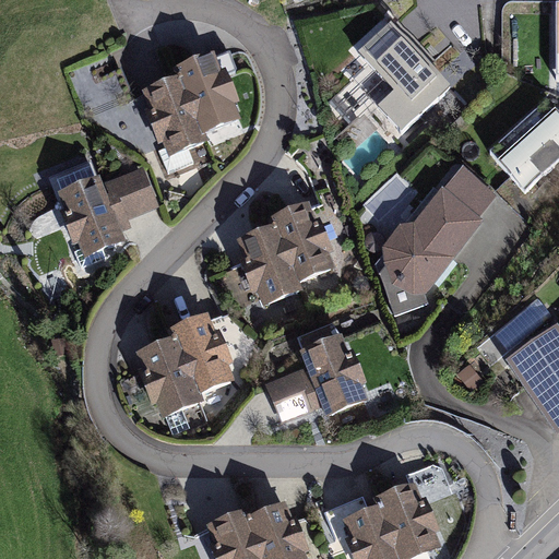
[(452,82),(392,19),(359,50),(395,87),(378,104),(403,129),(452,82)]
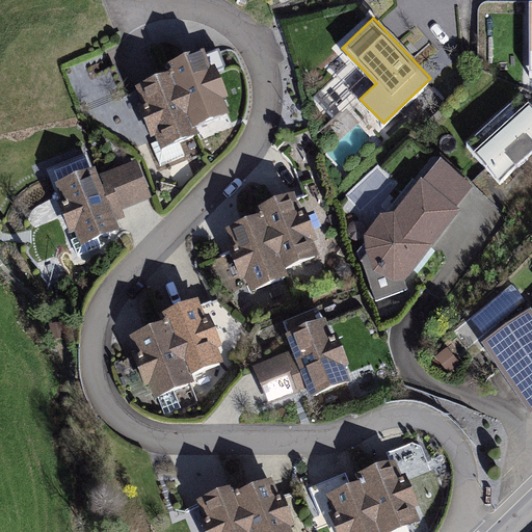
[(168,69),(135,82),(140,96),(135,98),(151,136),(156,134),(162,148),(200,133),(196,125),(230,111),(223,97),(229,95),(215,62),(211,64),(204,47),(166,61),(168,69)]
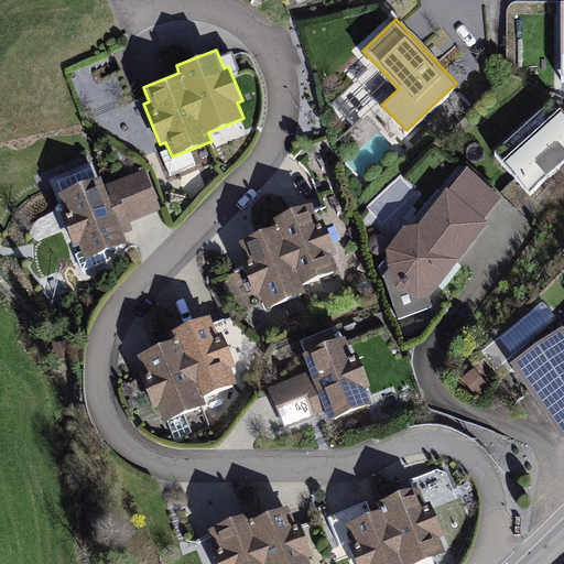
[(563,111),(553,100),(497,150),(532,188),(563,159),(563,111)]
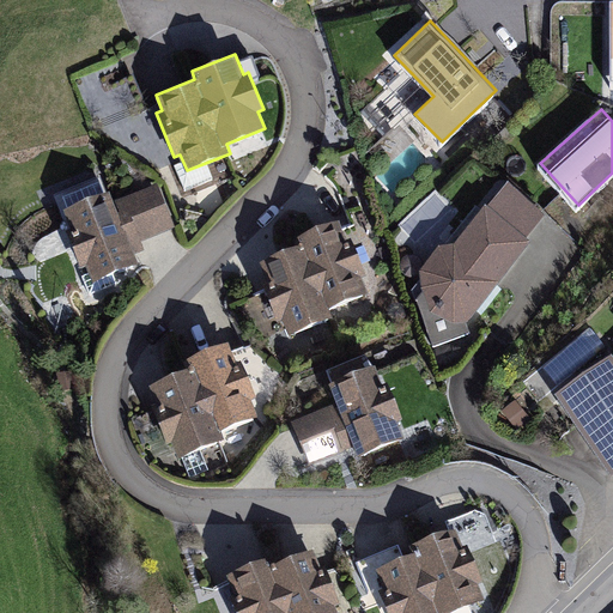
[(66,205),(62,206),(71,225),(65,228),(80,266),(86,263),(93,280),(138,263),(133,253),(143,249),(139,241),(174,226),(157,183),(114,200),(109,189),(104,190),(99,180),(62,195),(66,205)]
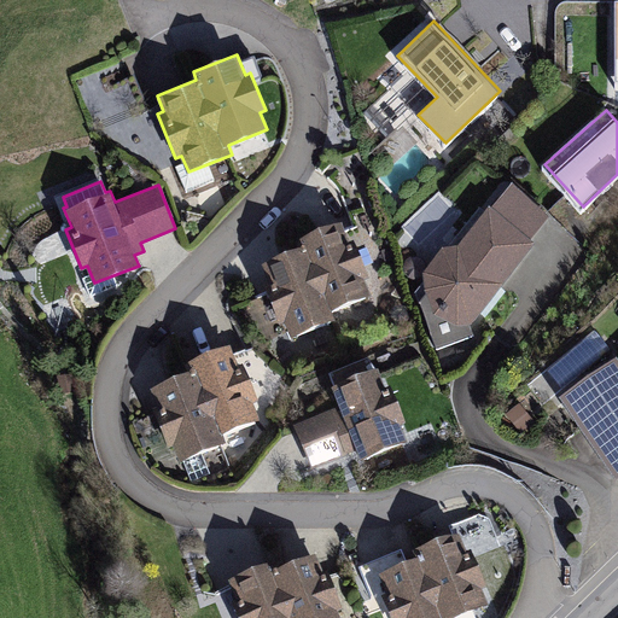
[(551,215),(513,182),(493,207),(489,203),(459,244),(443,245),(424,272),(427,293),(420,301),(437,350),(474,337),(471,325),(536,243),(531,239),(551,215)]
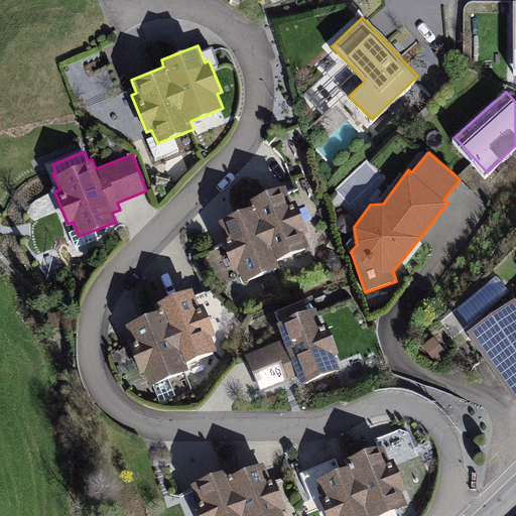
[(239,269),(244,281),(280,266),(277,259),(309,246),(304,233),(308,231),(295,201),(292,202),(285,183),(247,199),(250,205),(218,218),(224,233),(219,235),(234,271),(239,269)]
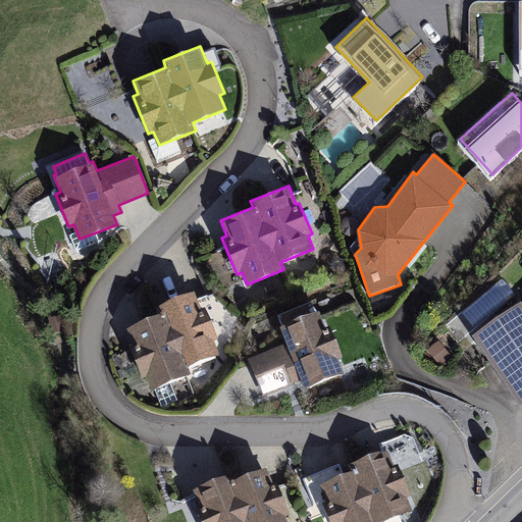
[(507,283),(453,316),(462,331),(516,299),(507,283)]
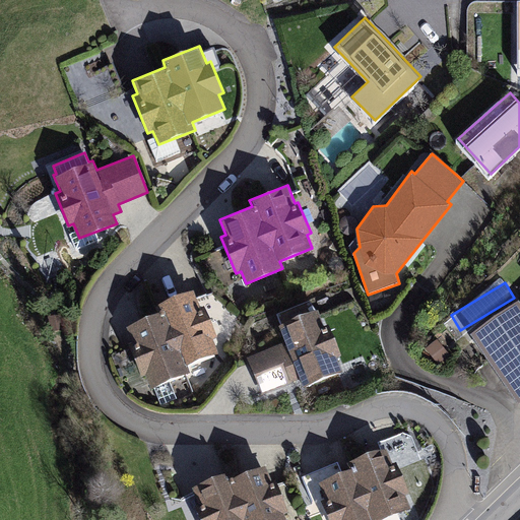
[(201,307),(194,288),(154,305),(157,312),(126,324),(132,339),(127,341),(141,377),(147,375),(152,388),(192,372),(188,365),(218,352),(212,337),(217,335),(204,306),(201,307)]
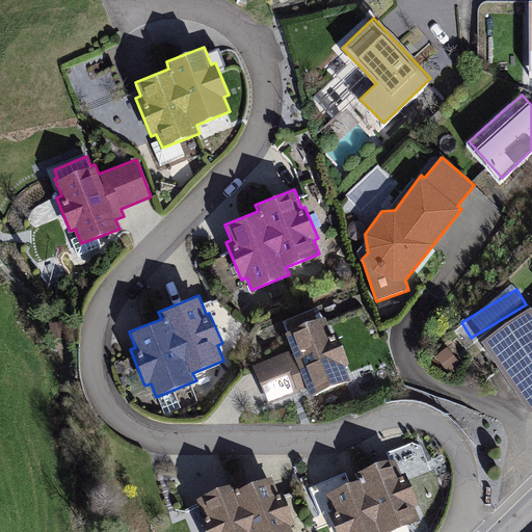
[(531,308),(531,307),(481,340),(530,413),(531,410),(531,308)]
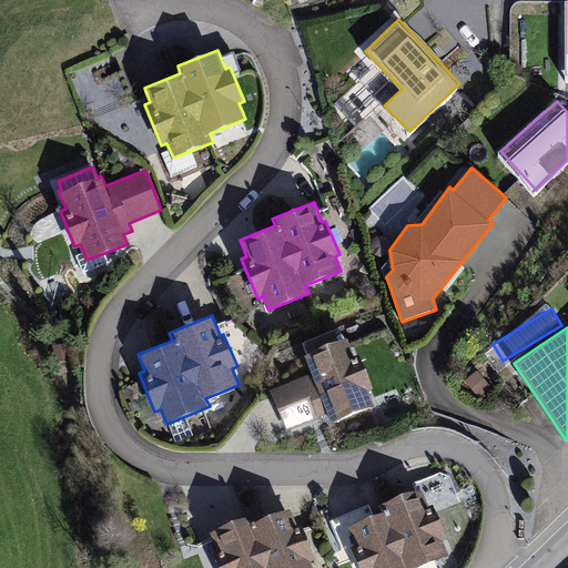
[(315,375),(272,392),(287,430),(331,413),(334,421),(375,405),(369,389),(375,387),(361,353),(356,354),(348,336),(306,353),(315,375)]
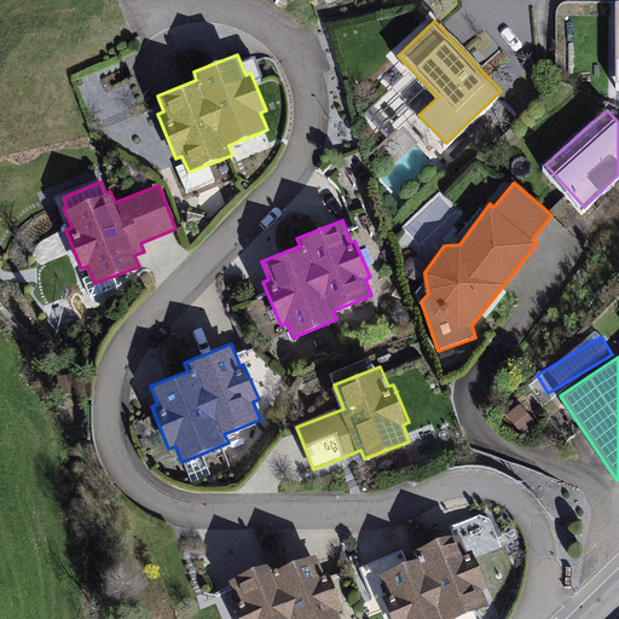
[(521,404),(507,415),(524,435),(537,423),(521,404)]
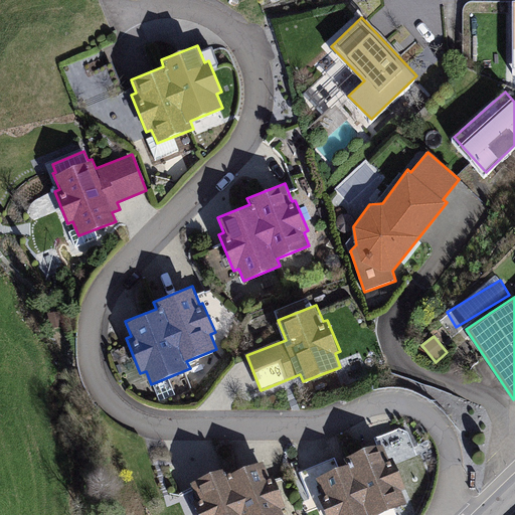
[(377,514),(408,503),(402,489),(406,488),(394,456),(389,458),(384,443),(347,457),(350,464),(318,476),(325,493),(319,495),(327,514),(377,514)]
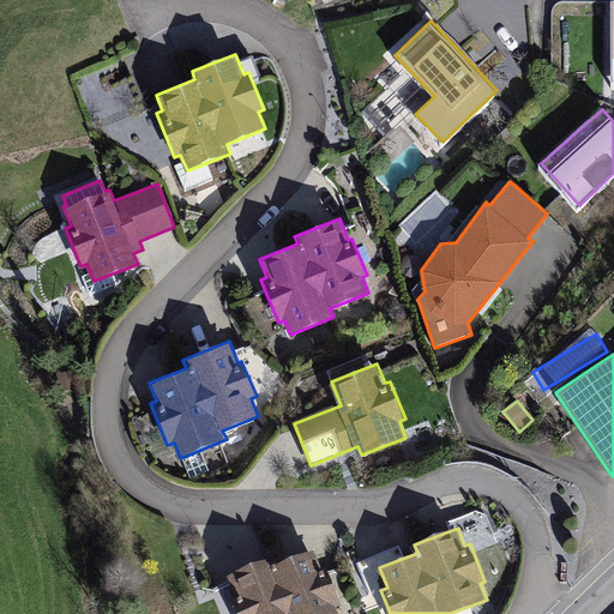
[(341,613),(339,608),(344,606),(327,563),(321,565),(315,548),(272,565),(270,558),(229,573),(236,595),(230,597),(236,613),(341,613)]
